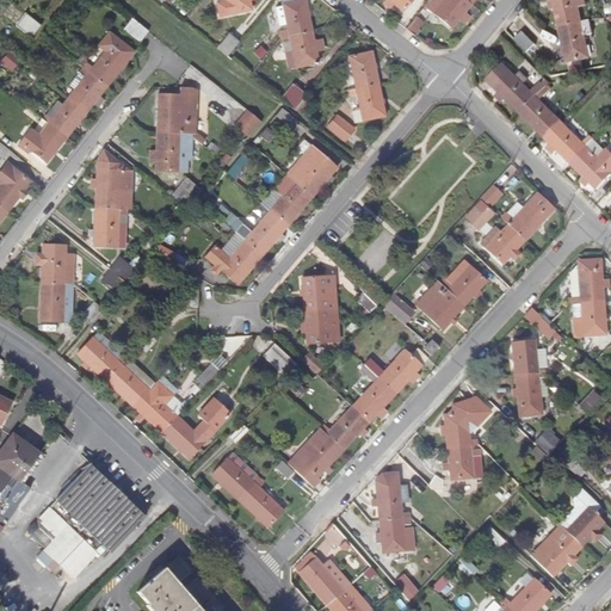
[(217,0),(221,12),(229,10),(230,16),(252,10),(250,0),(217,0)]
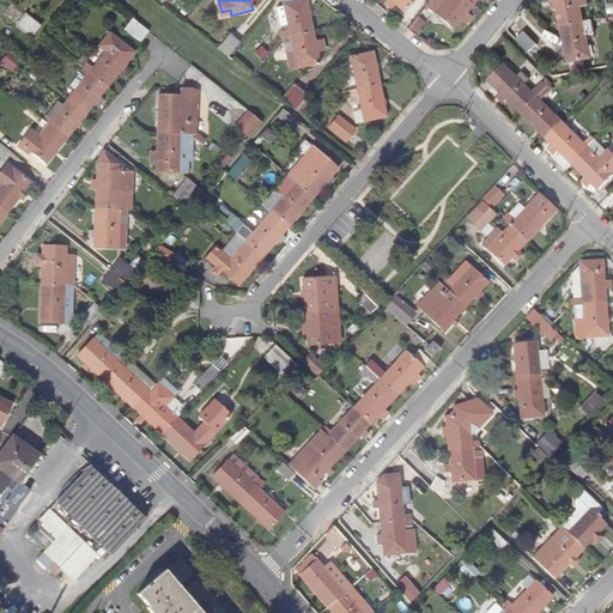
[(283,0),(284,6),(297,68),(320,64),(317,52),(323,50),(322,43),(316,44),(305,0),(283,0)]
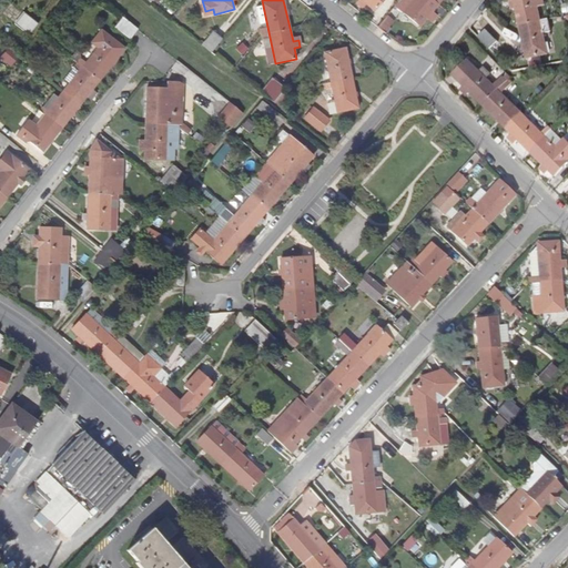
[(361,0),(374,11),(383,0),(361,0)]
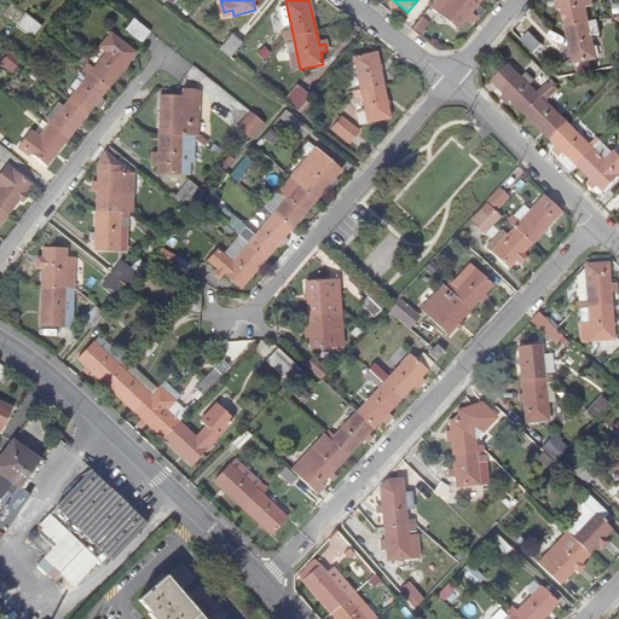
[(437,0),(432,6),(458,28),(466,21),(470,25),(478,17),(472,12),(481,0),(487,0),(489,0),(437,0)]
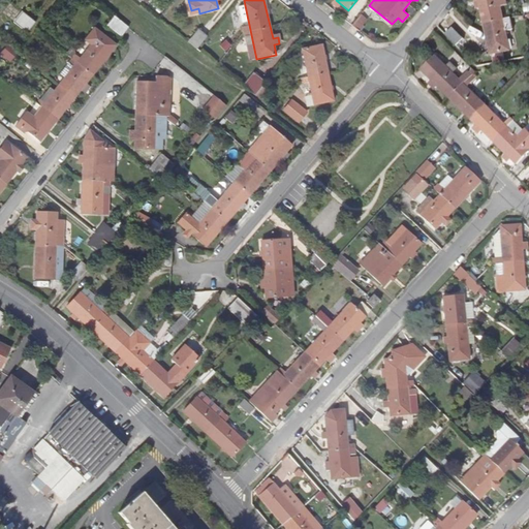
[(510,51),(504,20),(501,6),(508,4),(506,0),(479,0),(475,1),(477,9),(481,8),(492,55),(510,51)]
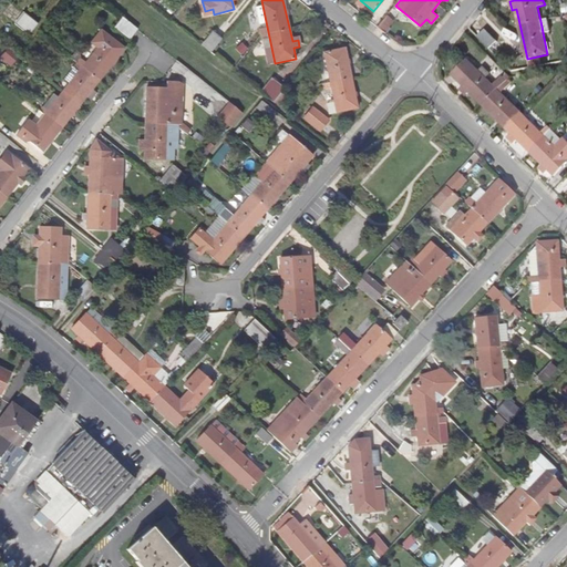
[(267,64),(275,63),(263,6),(256,8),(267,64)]
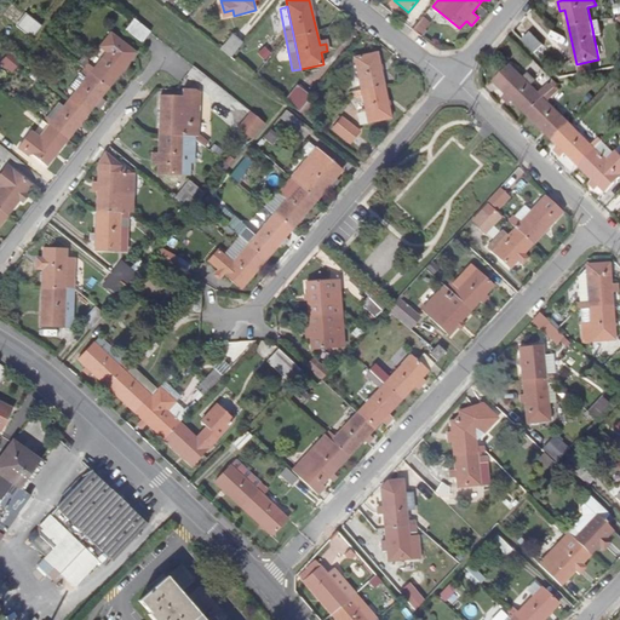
[(16,27),(32,39),(42,27),(27,15),(16,27)]
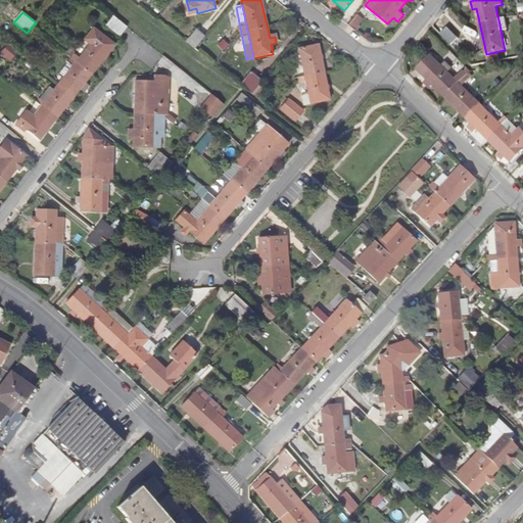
[(106,25),(121,36),(128,27),(113,15),(106,25)]
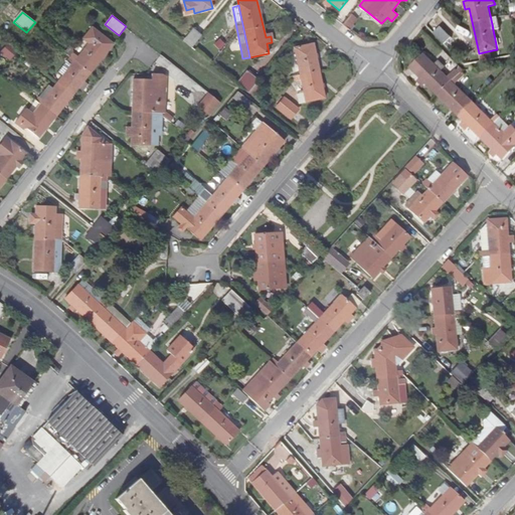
[(74,61),(91,73),(114,44),(92,27),(82,39),(89,44),(78,57),(74,61)]
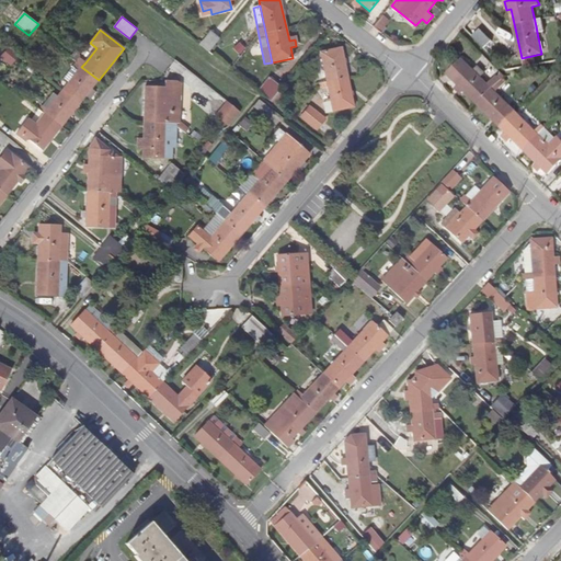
[(473,36),(485,48),(492,41),(481,30),(473,36)]
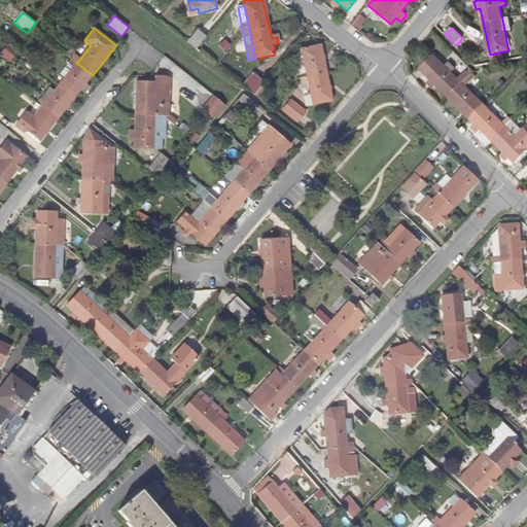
[(199,29),(187,42),(197,48),(207,36),(199,29)]
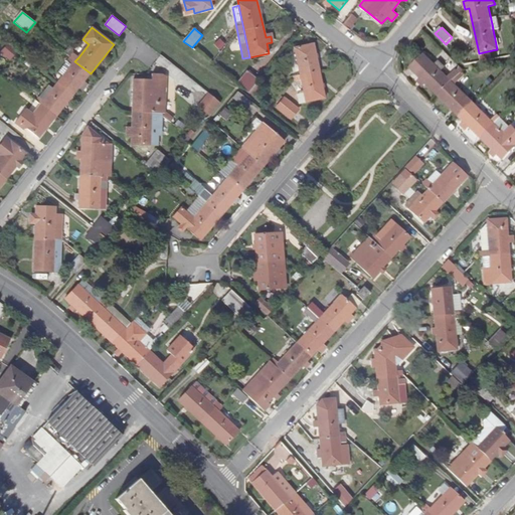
[(304,93),(297,94),(299,104),(325,100),(313,44),(295,48),(301,74),(304,93)]
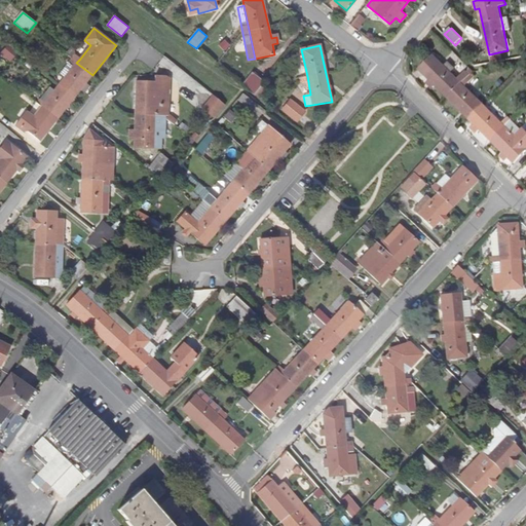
[(66,54),(71,59),(74,55),(73,49),(71,47),(66,54)]
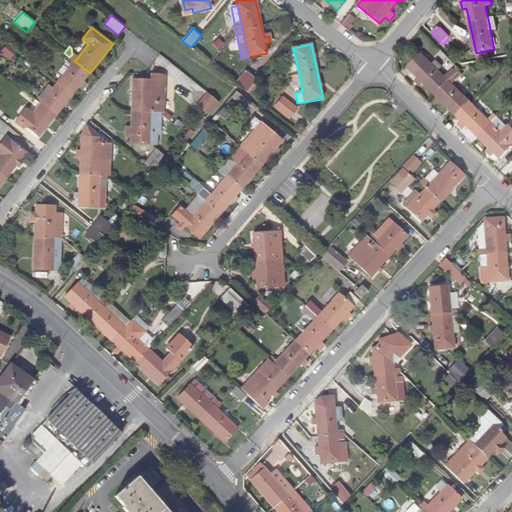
[(69,57),(74,61),(78,57),(73,53),(72,54),(69,57)]
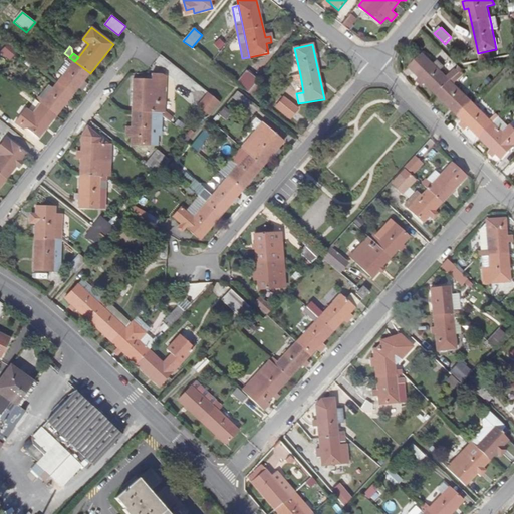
[(513,129),(511,125),(507,130),(503,134),(491,121),(454,85),(465,75),(457,67),(447,77),(440,71),(434,65),(423,54),(409,67),(420,78),(417,81),(423,87),(426,84),(502,159),(513,147),(513,129)]
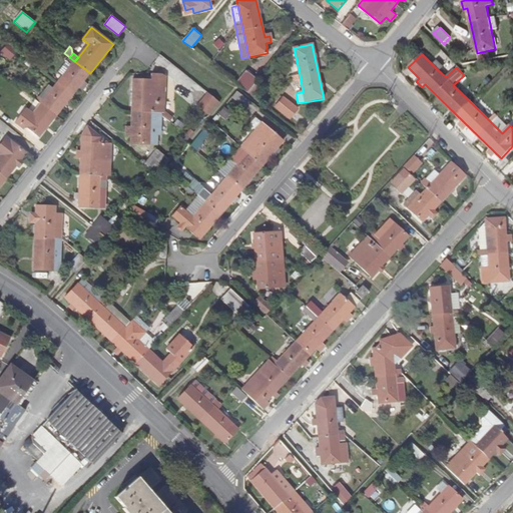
[(167,59),(161,66),(176,78),(182,71),(167,59)]
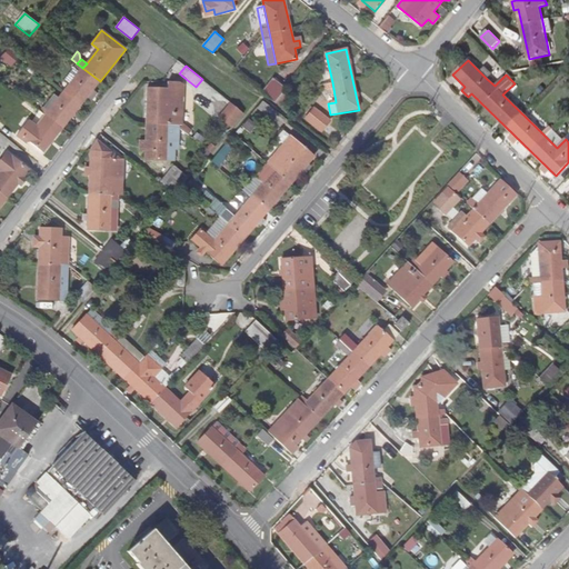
[(82,68),(80,72),(63,92),(80,106),(87,97),(91,101),(97,93),(93,90),(100,81),(82,68)]
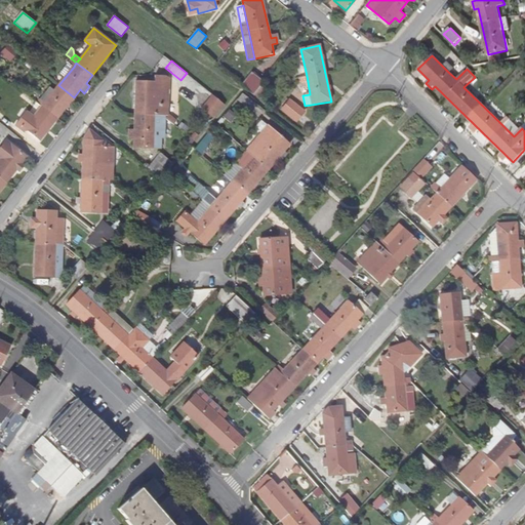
[(443,67),(449,73),(453,69),(447,63),(443,67)]
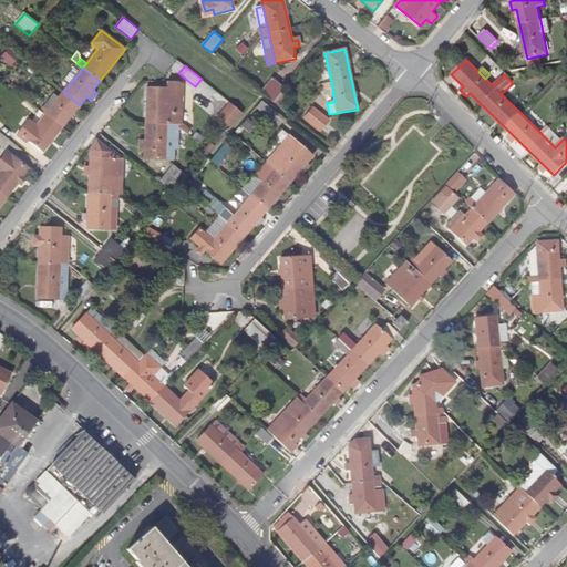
[(272,78),(260,92),(274,103),(274,102),(280,106),(289,96),(284,91),(286,88),(272,78)]
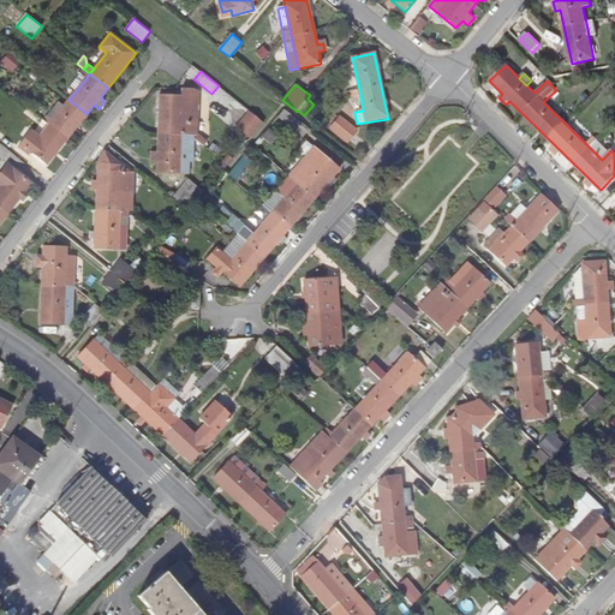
[(351,91),(354,112),(363,111),(359,89),(351,91)]
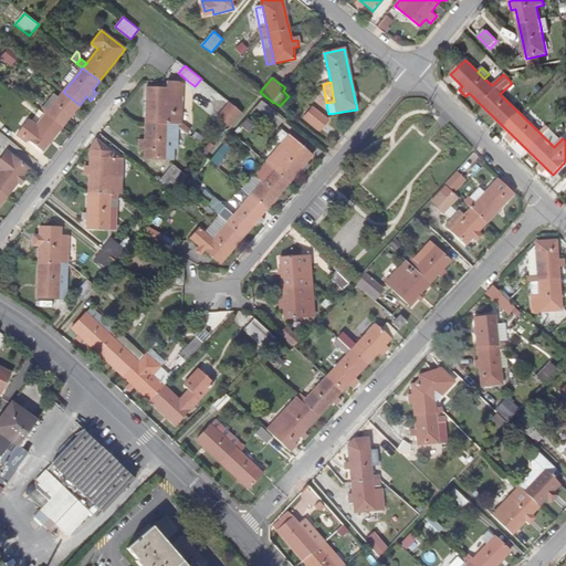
[(145,150),(145,158),(173,160),(173,124),(181,125),(182,85),(179,83),(168,83),(168,88),(147,88),(145,139),(138,139),(138,150),(145,150)]
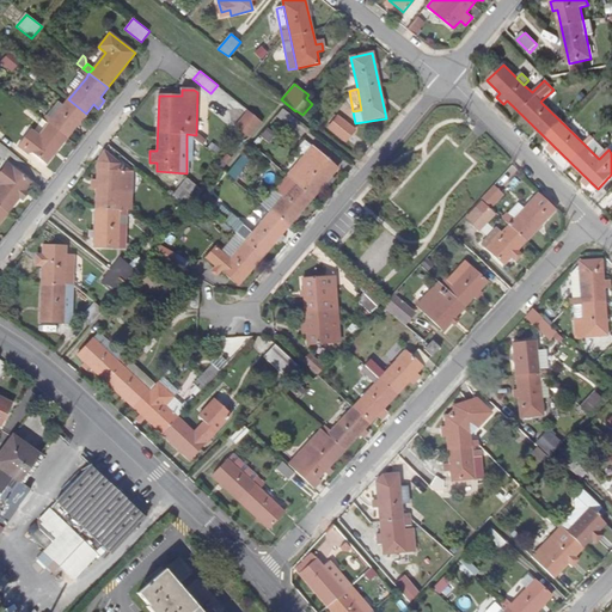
[(48,124),(67,139),(86,114),(68,99),(63,105),(51,120),(48,124)]
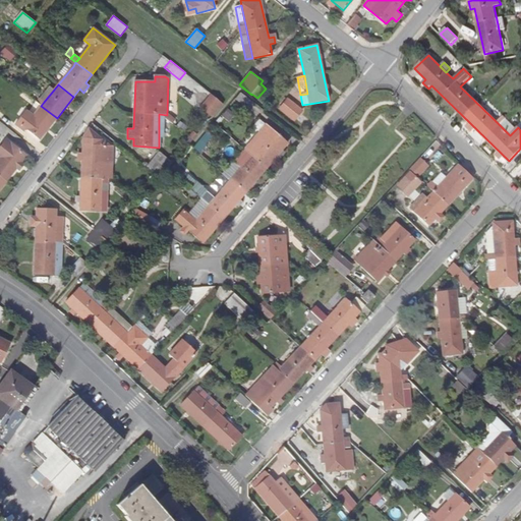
[(40,99),(44,102),(54,90),(49,87),(40,99)]
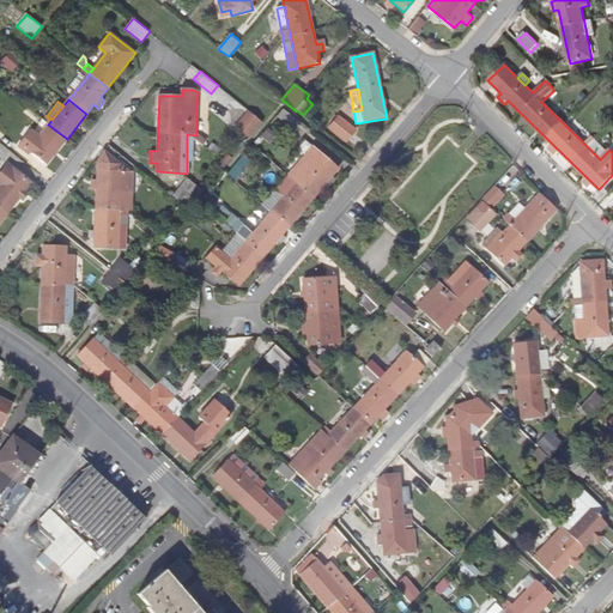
[(252,138),(265,121),(249,109),(236,126),(252,138)]
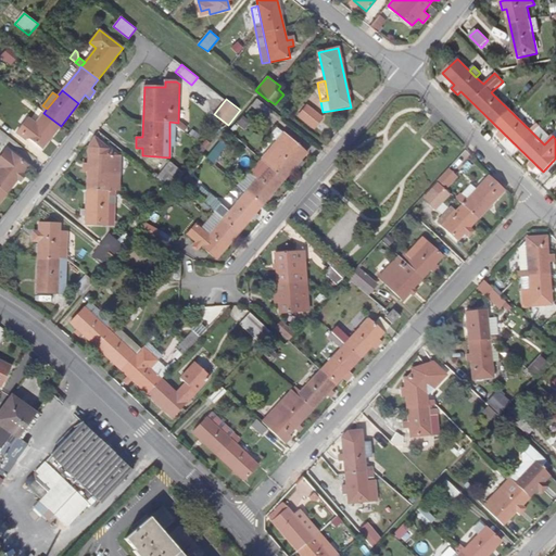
[(256,99),(251,105),(266,117),(272,110),(256,99)]
